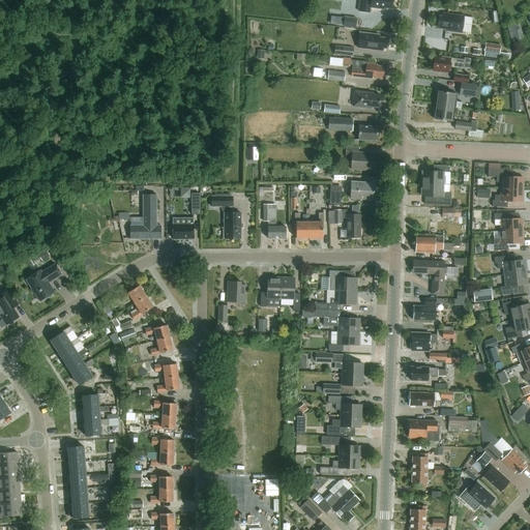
[(391,9),(392,0),(359,0),(358,11),(370,13),(371,8),(384,9),(384,8),(391,9)]
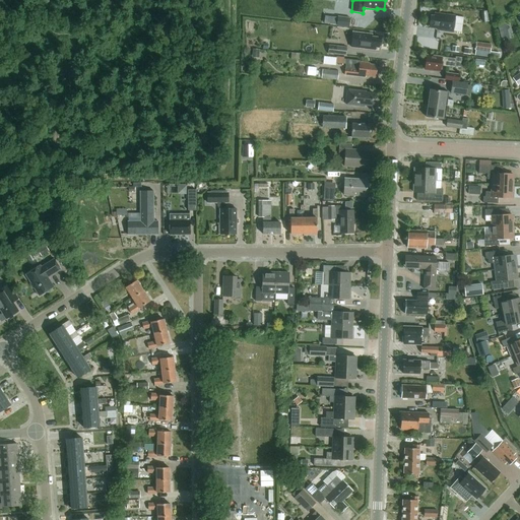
[(453,34),(455,16),(434,13),(434,17),(430,16),(429,25),(433,25),(432,28),(437,29),(437,30),(453,34)]
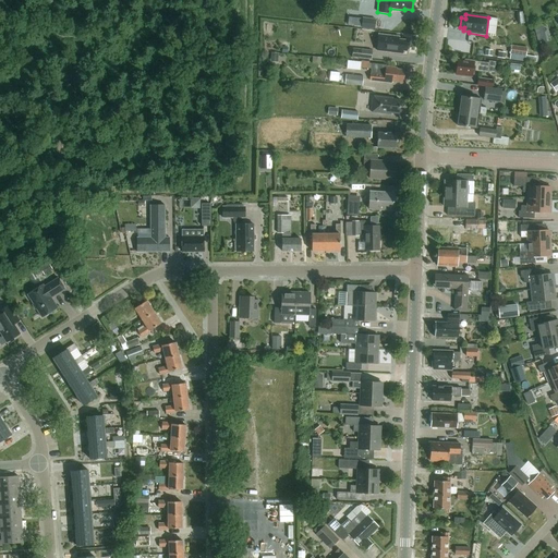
[(361,27),(361,28),(375,29),(376,19),(362,17),(362,19),(361,27)]
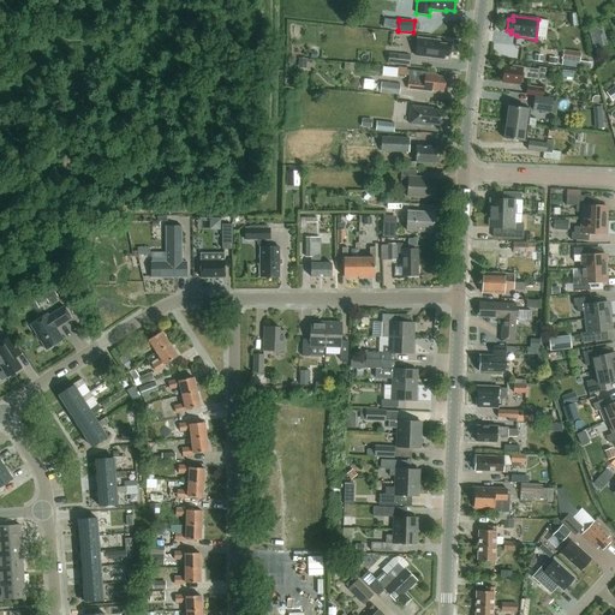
[(447,57),(449,45),(439,43),(440,41),(417,39),(415,57),(443,59),(443,57),(447,57)]
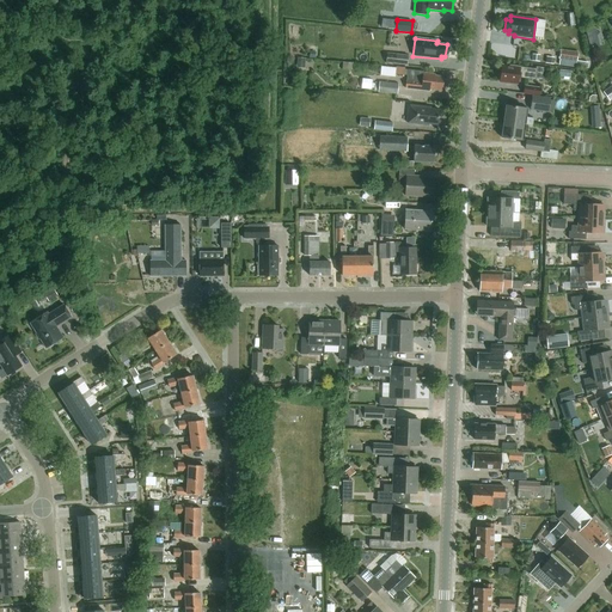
[(561,50),(560,60),(576,62),(577,61),(577,53),(561,50)]
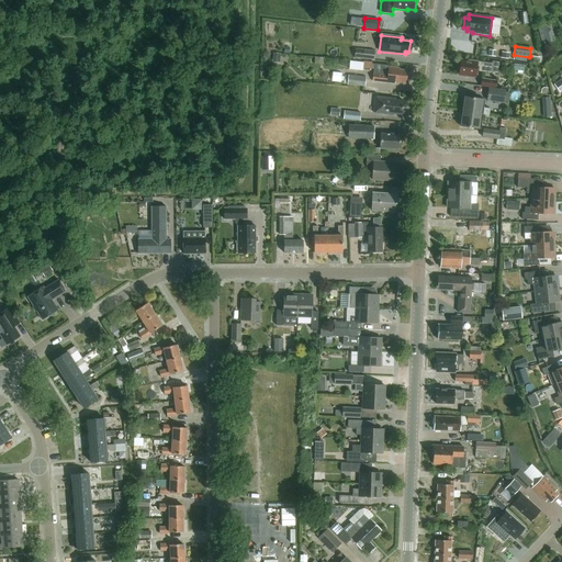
[(356,49),(355,58),(374,60),(375,51),(363,49),(356,49)]
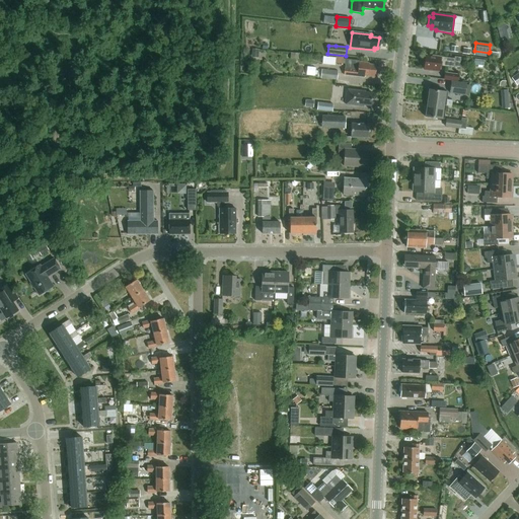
[(453,68),(459,69),(461,58),(454,57),(454,59),(433,57),(433,58),(425,57),(424,69),(432,70),(432,71),(438,72),(439,67),(453,68)]
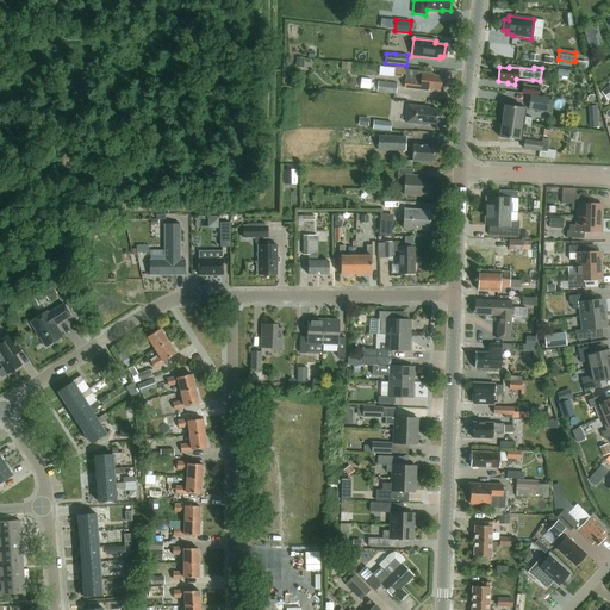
[(406,70),(405,80),(404,80),(403,88),(428,91),(428,88),(440,89),(441,78),(433,76),(433,74),(422,73),(422,72),(406,70)]
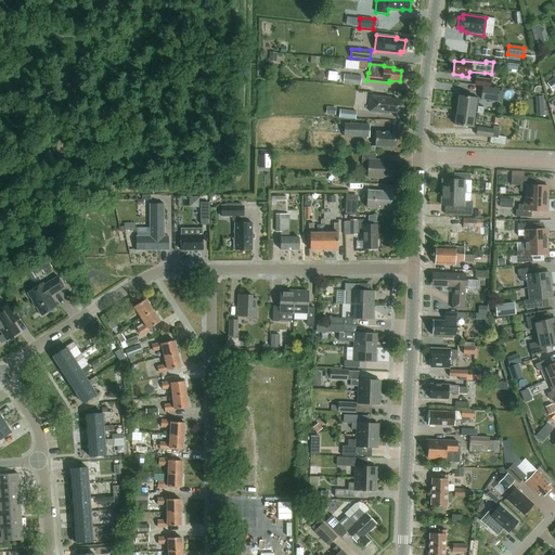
[(360,85),(361,76),(345,74),(344,84),(360,85)]
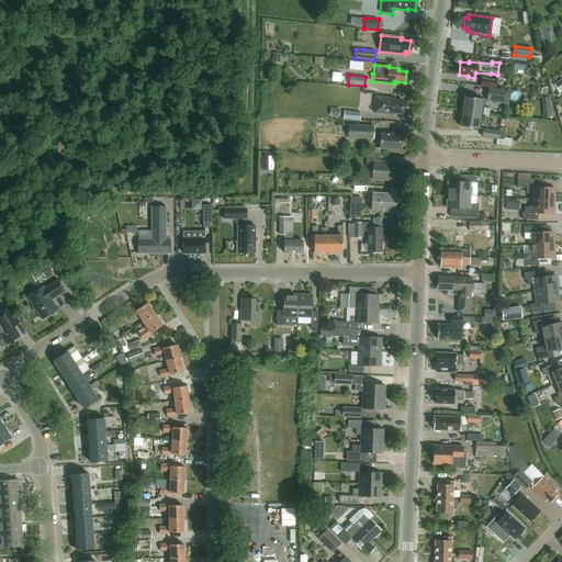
[(496,88),(497,81),(482,79),(481,86),(496,88)]
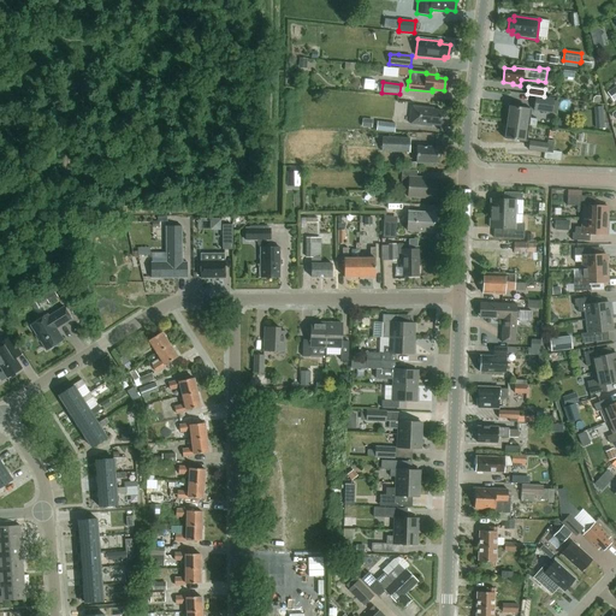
[(551,113),(554,99),(535,96),(533,111),(551,113)]
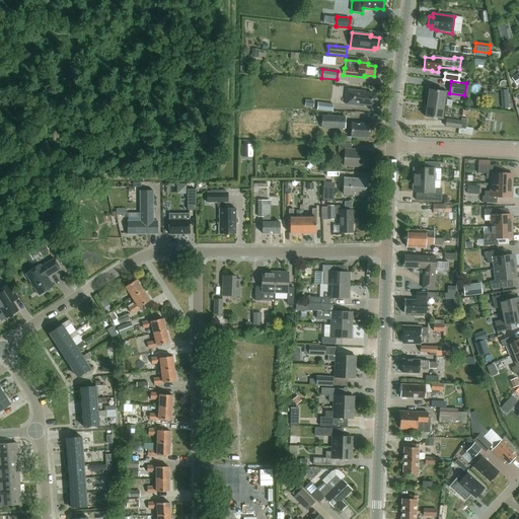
[(371,105),(372,93),(365,93),(365,91),(346,89),(345,104),(363,106),(363,104),(371,105)]
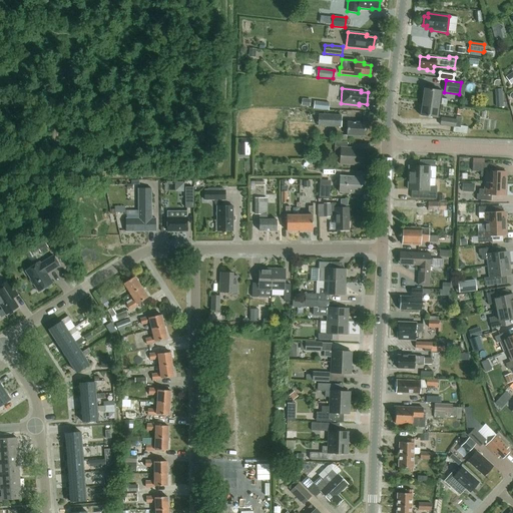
[(440,105),(442,91),(424,88),(422,102),(440,105)]
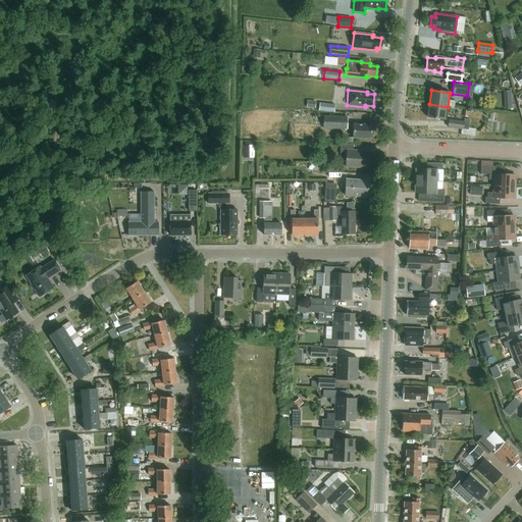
[(320,103),(319,110),(334,112),(334,104),(320,103)]
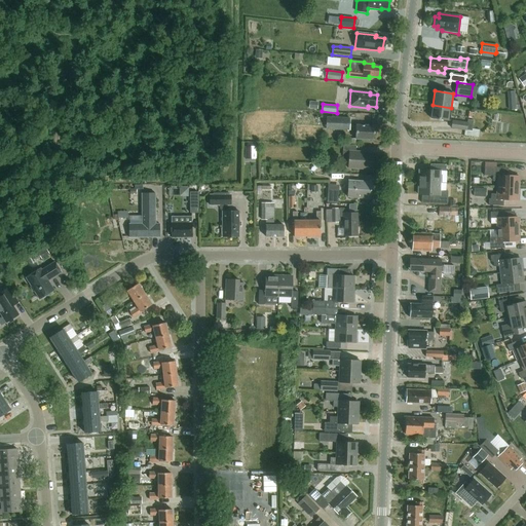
[(449,121),(451,108),(433,105),(430,118),(449,121)]
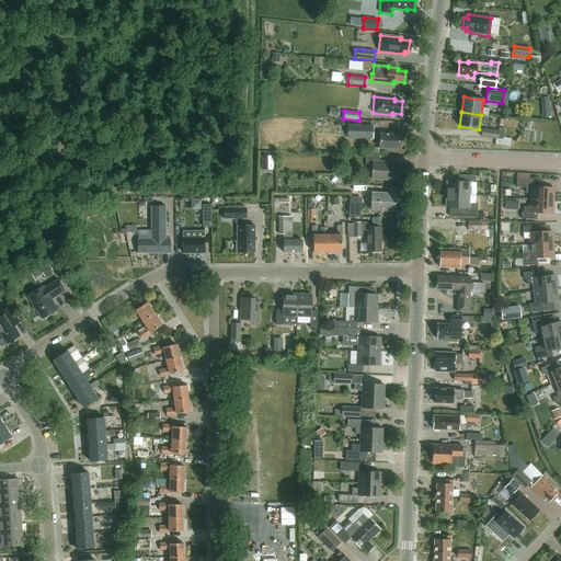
[(315,133),(336,133),(336,122),(315,122),(315,133)]
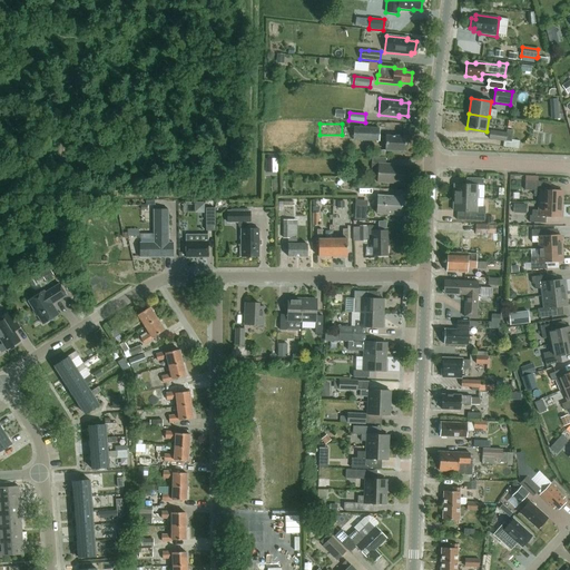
[(546,144),(566,144),(564,124),(546,124),(546,144)]
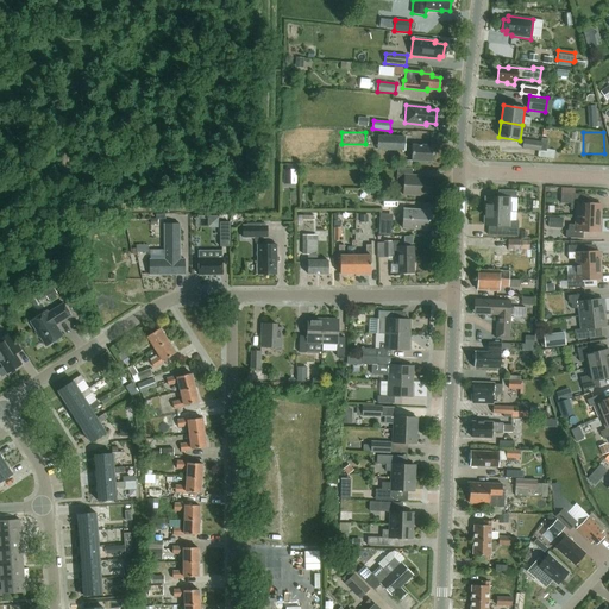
[(388,151),(388,150),(412,151),(412,161),(433,162),(434,146),(412,145),(412,146),(405,146),(405,137),(378,136),(377,150),(388,151)]
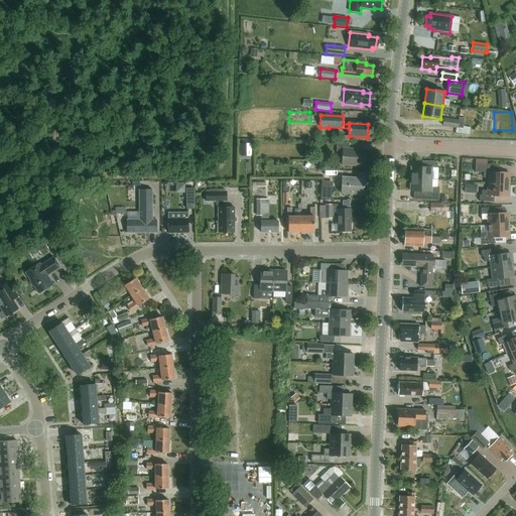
[(464,118),(459,117),(459,120),(442,118),(441,126),(456,128),(455,133),(469,135),(470,127),(463,126),(464,118)]
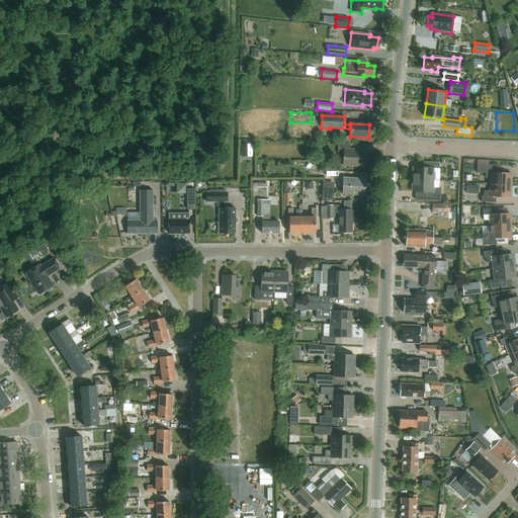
[(242,141),(242,155),(253,156),(253,141),(242,141)]
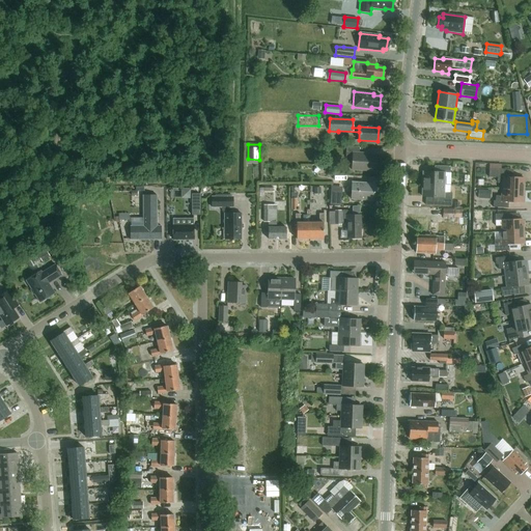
[(345,157),(352,158),(352,171),(376,172),(376,155),(359,154),(359,147),(346,146),(345,157)]
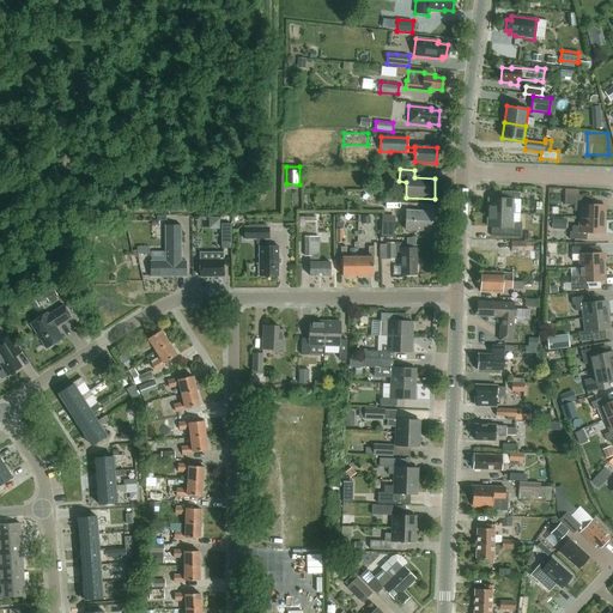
[(604,220),(605,206),(588,205),(588,195),(578,195),(578,190),(565,189),(564,205),(574,205),(574,211),(580,211),(580,219),(604,220)]
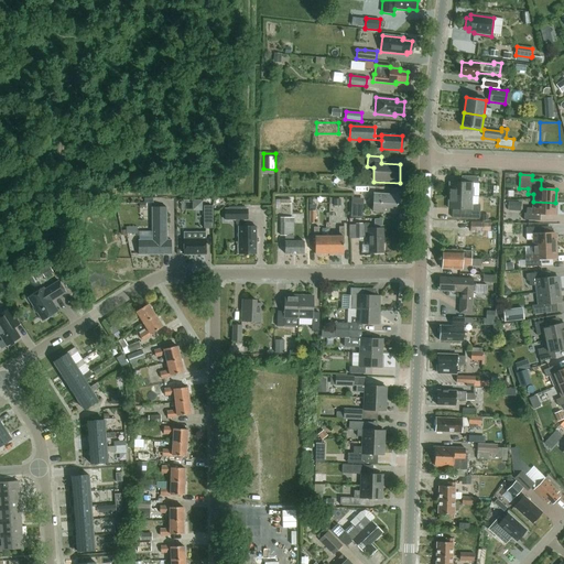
[(449,183),(449,196),(462,196),(472,197),(472,184),(478,184),(478,177),(462,176),(462,183),(449,183)]
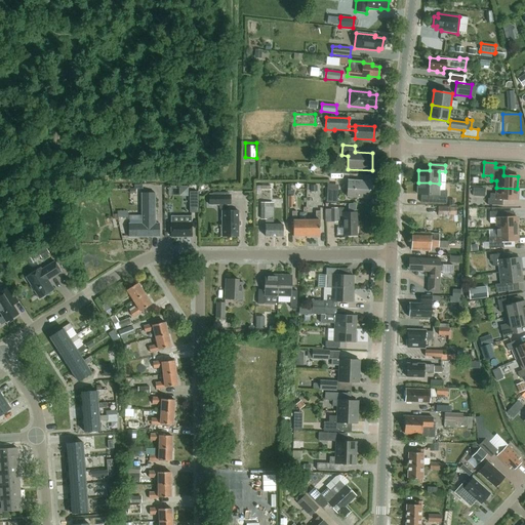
[(369,198),(370,183),(348,180),(347,197),(369,198)]
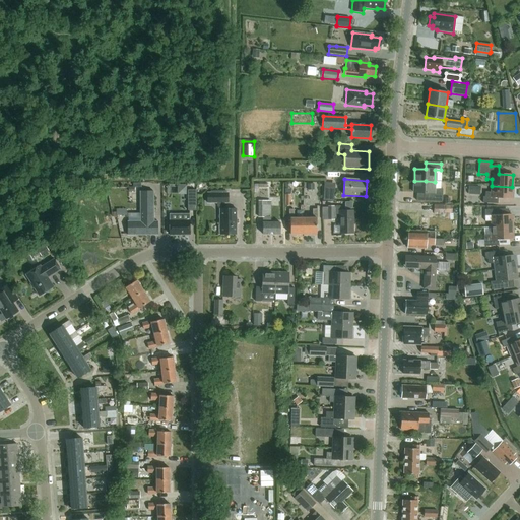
[(414,181),(413,193),(425,193),(424,201),(442,202),(442,189),(441,189),(435,189),(435,182),(426,181),(414,181)]
